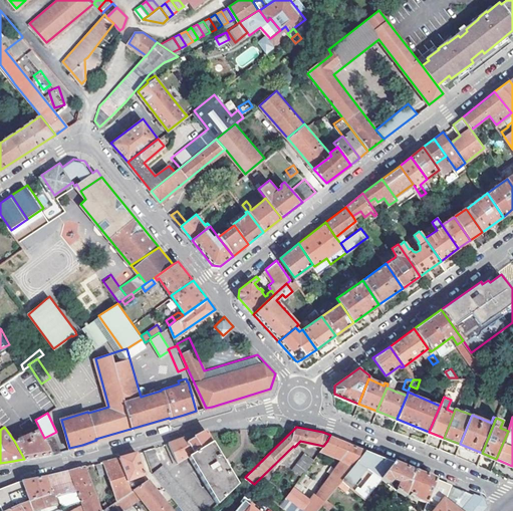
[(46,454),(51,453),(44,438),(40,430),(14,441),(24,459),(46,454)]
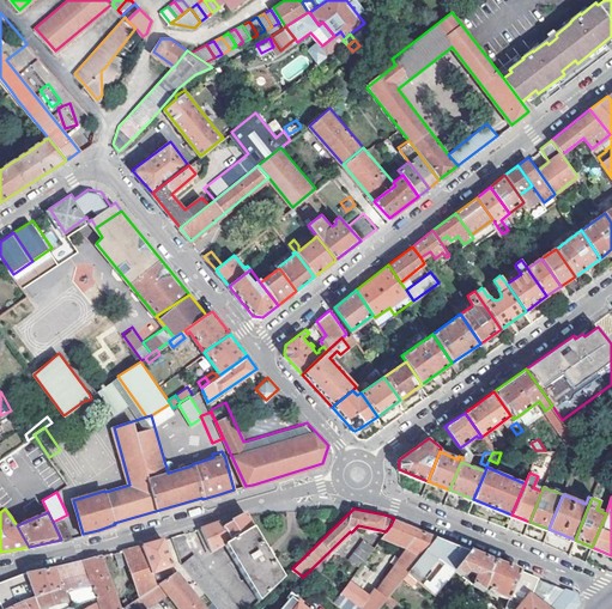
[(235,519),(224,524),(232,539),(254,525),(248,512),(235,519)]
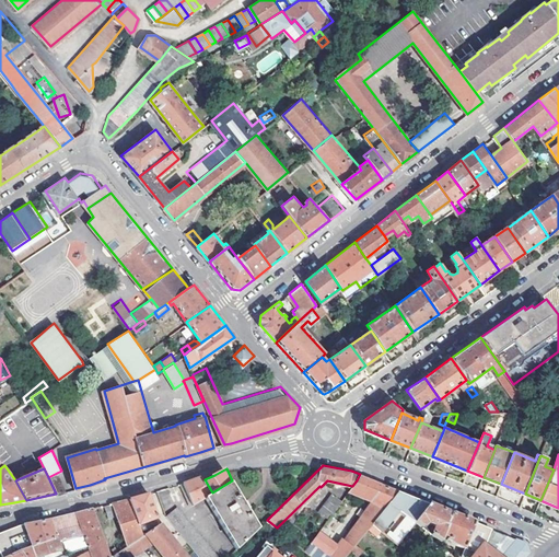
[(57,473),(48,477),(56,494),(66,491),(57,473)]
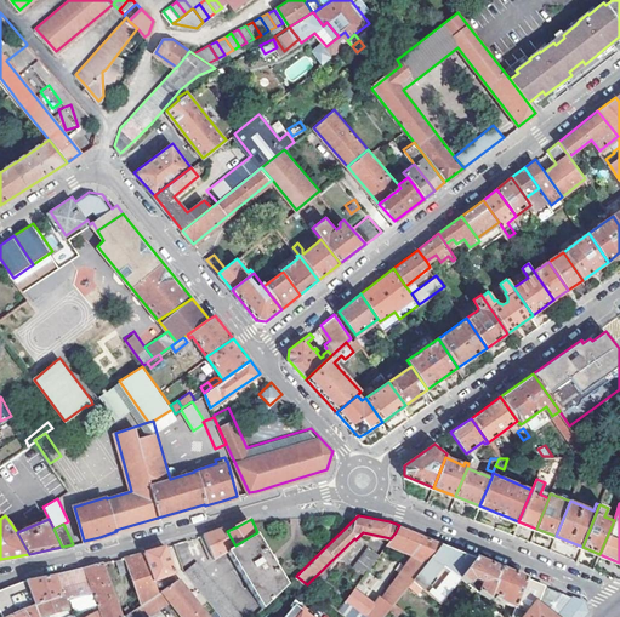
[(391,538),(387,543),(416,555),(384,596),(380,598),(376,604),(368,613),(370,616),(381,616),(390,609),(394,603),(413,578),(442,542),(399,525),(396,532),(391,538)]
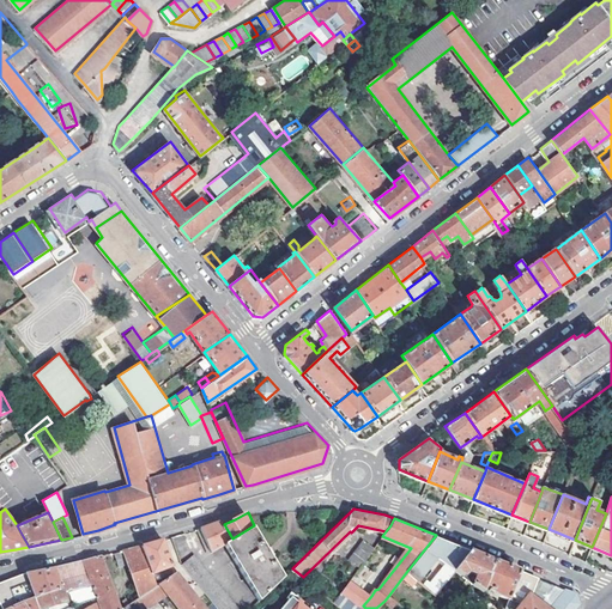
[(220,521),(201,527),(212,552),(226,543),(232,539),(224,524),(220,521)]
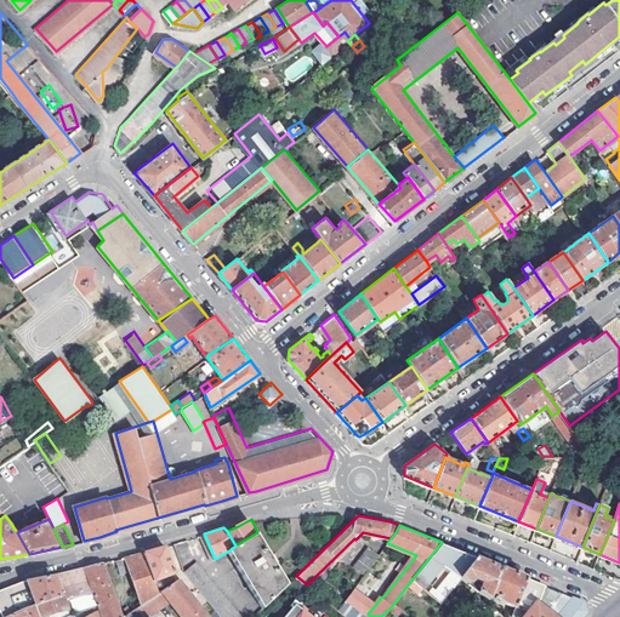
[(235,546),(229,550),(265,606),(289,582),(257,532),(235,546)]
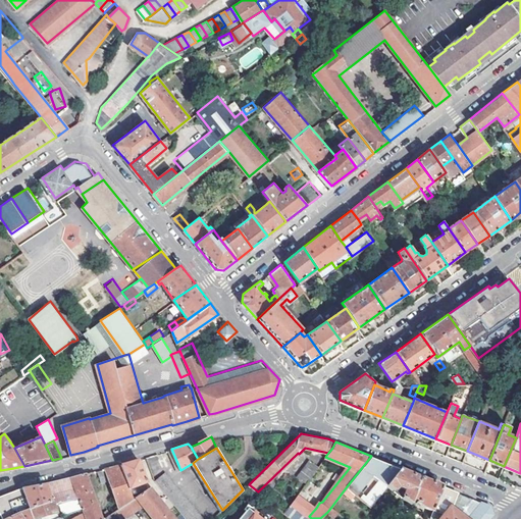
[(148,458),(155,469),(163,464),(155,452),(148,458)]
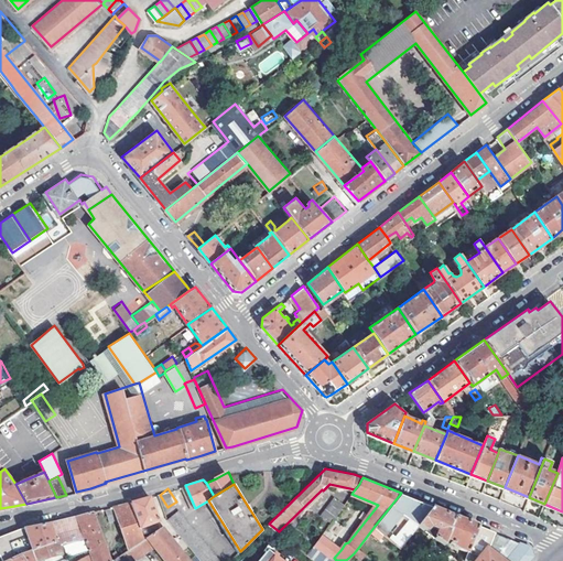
[(375,526),(385,533),(402,513),(410,518),(394,537),(392,535),(390,538),(400,547),(401,545),(403,542),(418,524),(432,506),(418,499),(401,493),(375,526)]
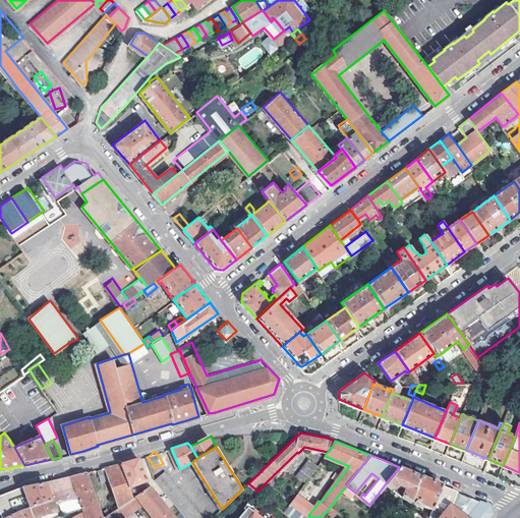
[(135,459),(121,463),(130,487),(133,485),(147,480),(139,458),(135,459)]
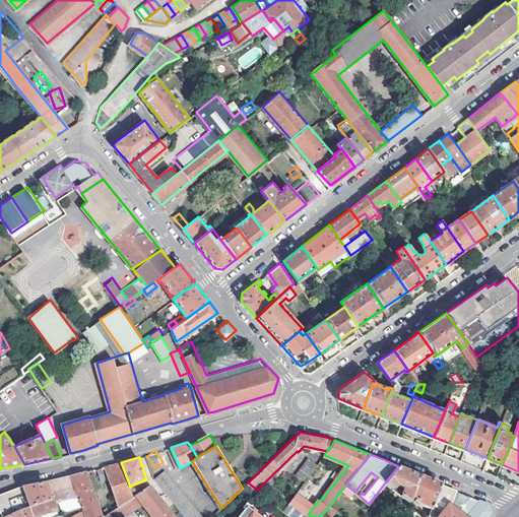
[(297,473),(306,480),(309,476),(318,464),(310,457),(297,473)]
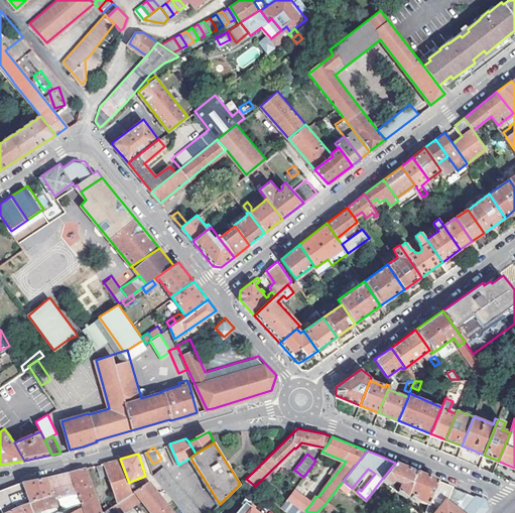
[(104,463),(108,473),(118,502),(133,492),(129,483),(120,459),(104,463)]
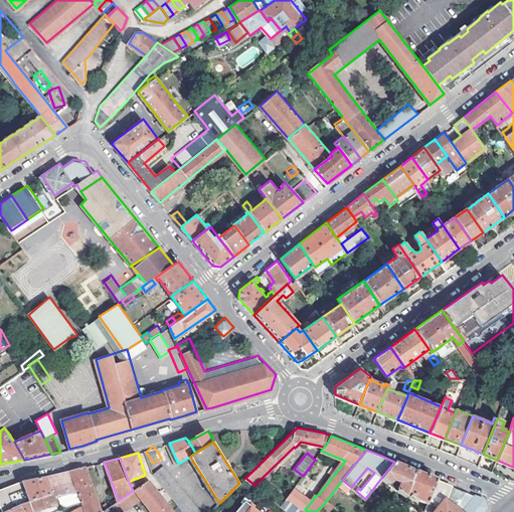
[(415,470),(394,462),(381,478),(386,482),(397,490),(406,497),(406,496),(407,491),(415,470)]
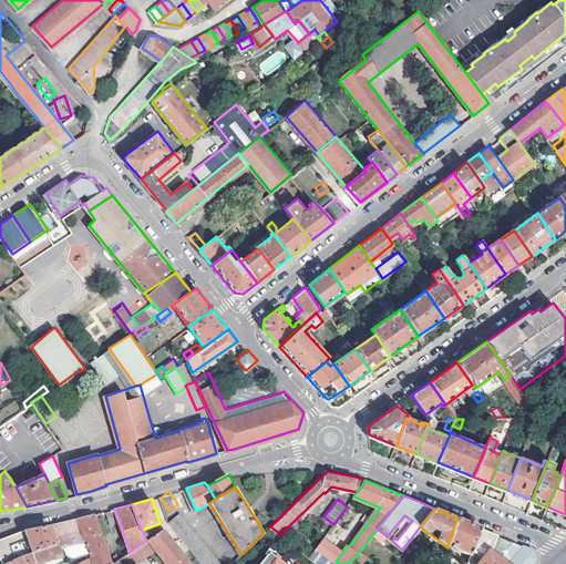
[(168,521),(202,562),(204,563),(224,563),(179,511),(168,521)]
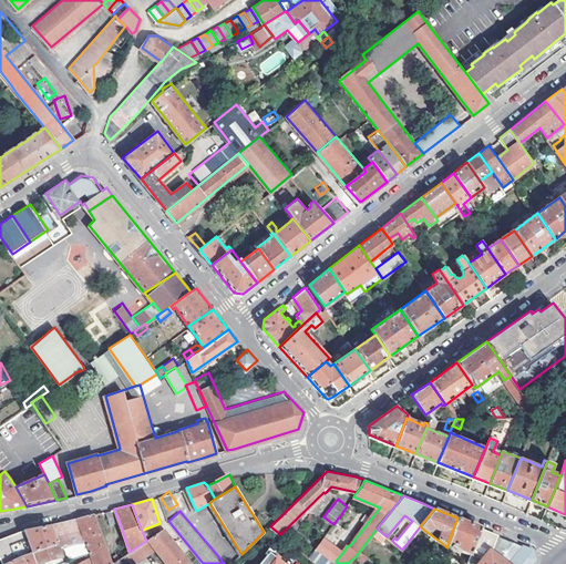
[(85,541),(86,544),(90,553),(91,557),(93,563),(110,563),(112,563),(93,513),(78,518),(85,541)]
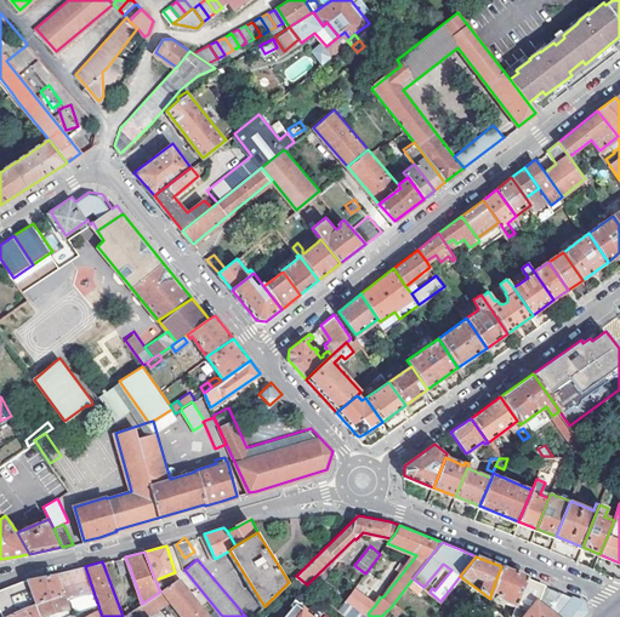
[(0,610),(4,616),(63,595),(64,598),(73,596),(94,592),(85,566),(64,572),(28,578),(0,588),(0,610)]
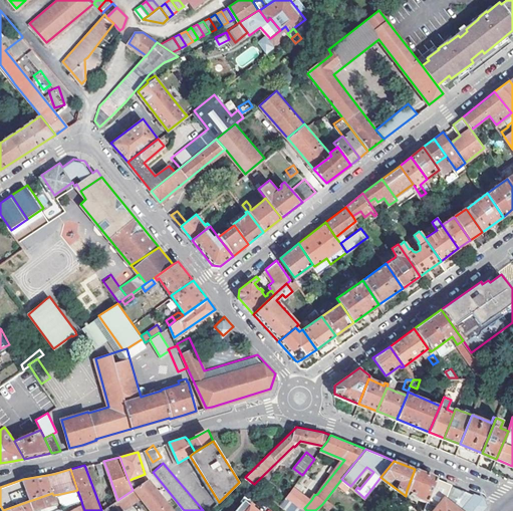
[(417,497),(426,501),(436,477),(415,469),(407,490),(411,492),(411,493),(417,497)]
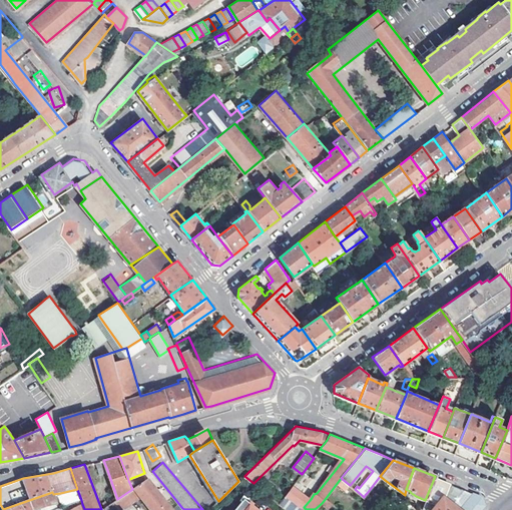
[(314,476),(305,470),(302,474),(293,486),(302,492),(314,476)]
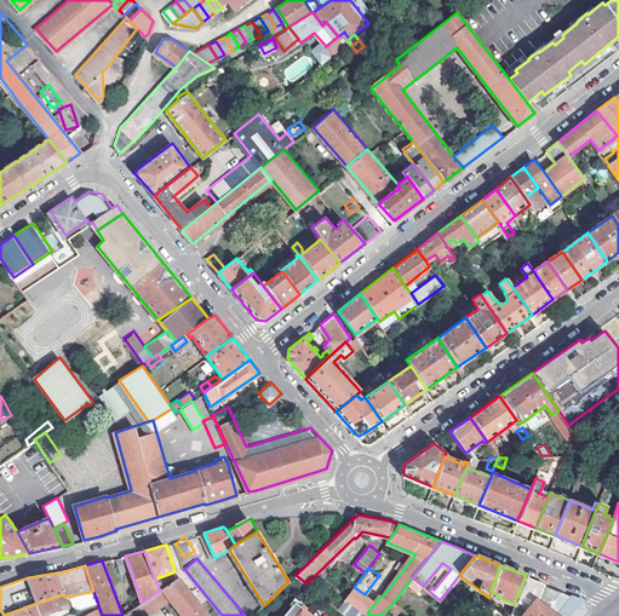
[(447,598),(450,600),(465,580),(459,575),(443,596),(447,598)]
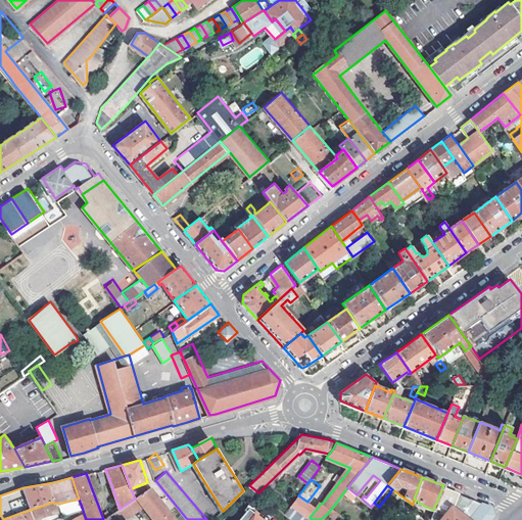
[(443,485),(433,510),(430,518),(433,519),(489,519),(495,514),(491,505),(483,502),(468,519),(453,508),(457,499),(461,501),(463,493),(443,485)]
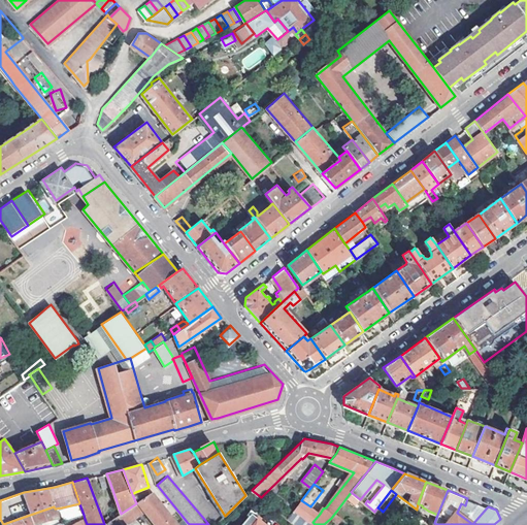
[(138,501),(143,507),(157,524),(179,524),(153,492),(152,493),(147,495),(138,501)]
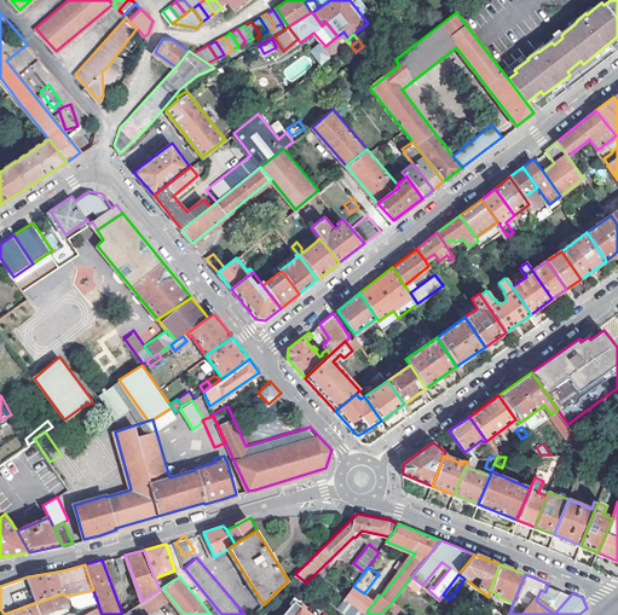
[(325,581),(318,591),(339,607),(346,597),(325,581)]
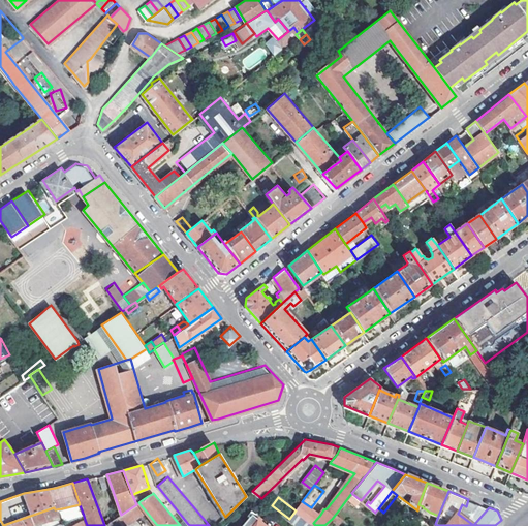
[(477,502),(468,499),(466,506),(462,504),(458,514),(473,525),(489,507),(477,502)]
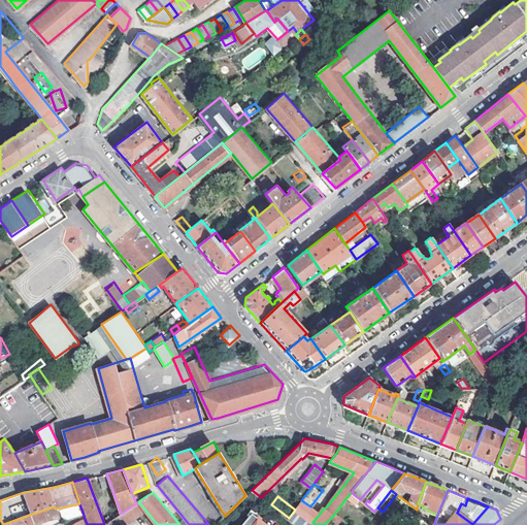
[(295,510),(289,518),(298,524),(315,524),(313,522),(320,514),(310,506),(301,500),(295,510)]
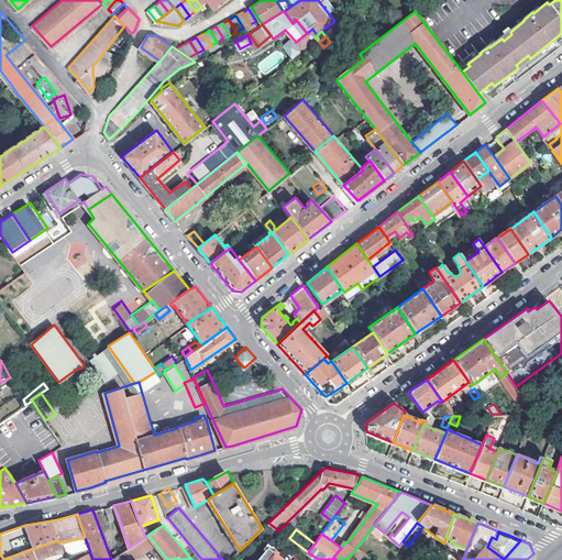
[(86,540),(85,537),(66,541),(68,550),(81,547),(80,541),(86,540)]
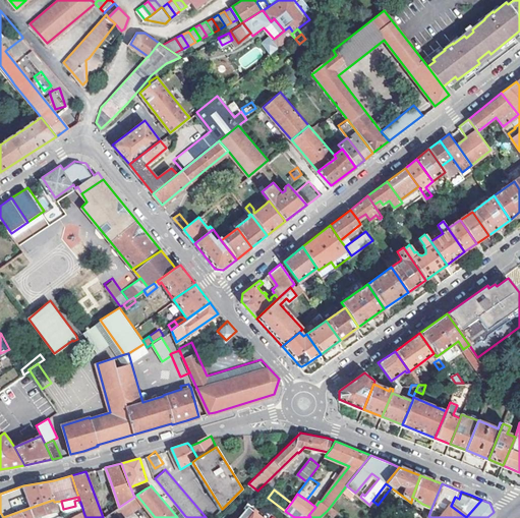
[(57,511),(54,502),(53,500),(3,517),(39,517),(41,517),(57,511)]
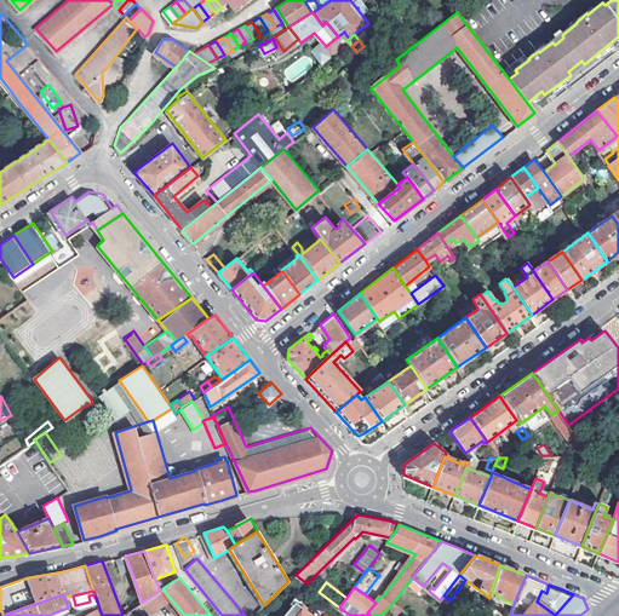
[(314,615),(296,600),(282,615),(314,615)]
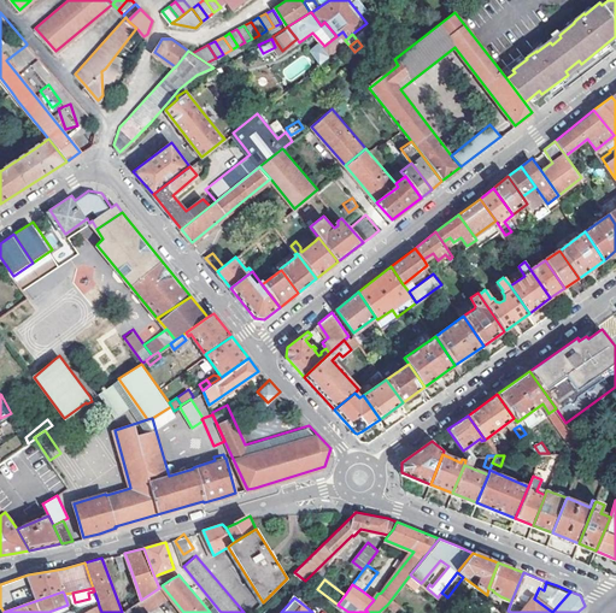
[(392,599),(387,605),(396,611),(400,605),(392,599)]
